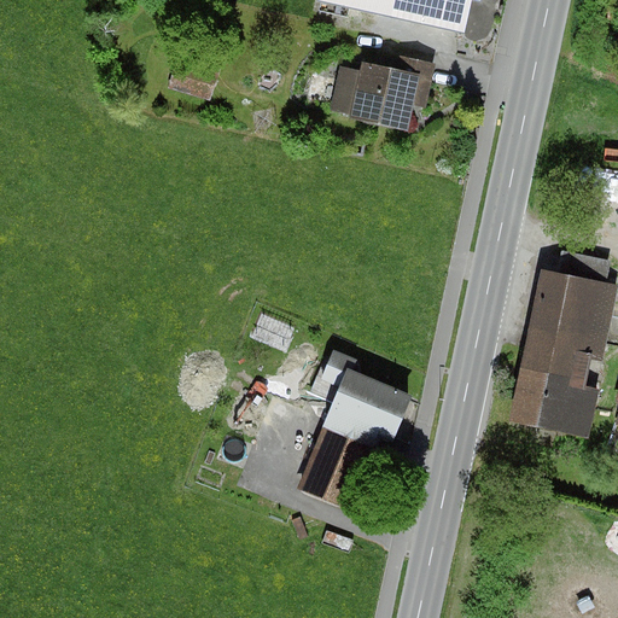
[(472,0),(318,0),(318,1),(466,34),(472,0)]
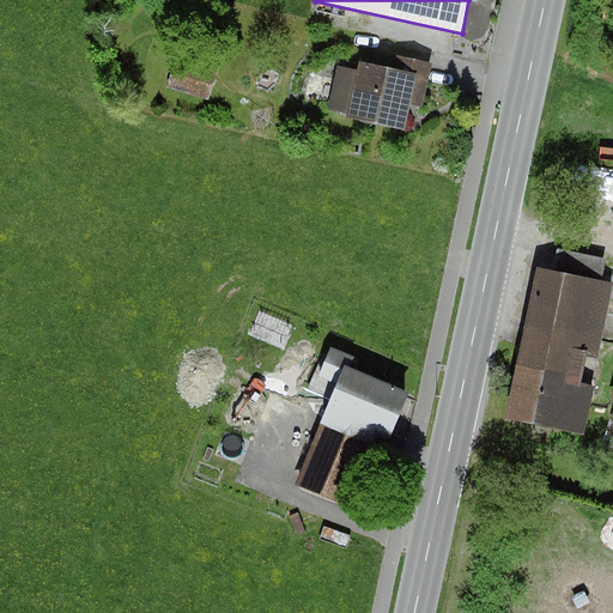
[(167,89),(208,102),(218,72),(210,70),(212,61),(177,50),(167,89)]
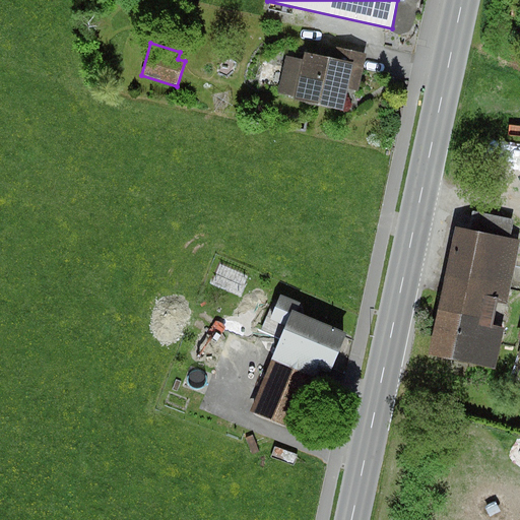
[(303,60),(286,56),(278,94),(296,99),(295,101),(344,112),(349,90),(360,92),(368,54),(338,48),(335,59),(305,53),(303,60)]
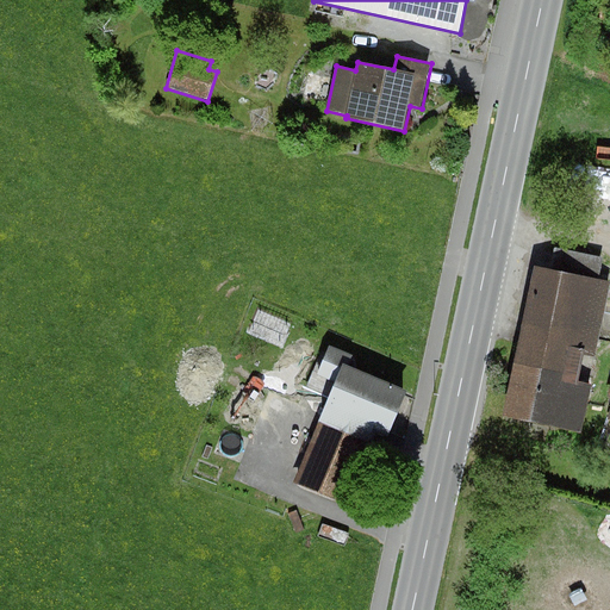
[(549,269),(534,266),(504,416),(580,431),(590,386),(578,384),(584,356),(597,359),(609,293),(609,281),(599,280),(604,257),(554,248),(549,269)]
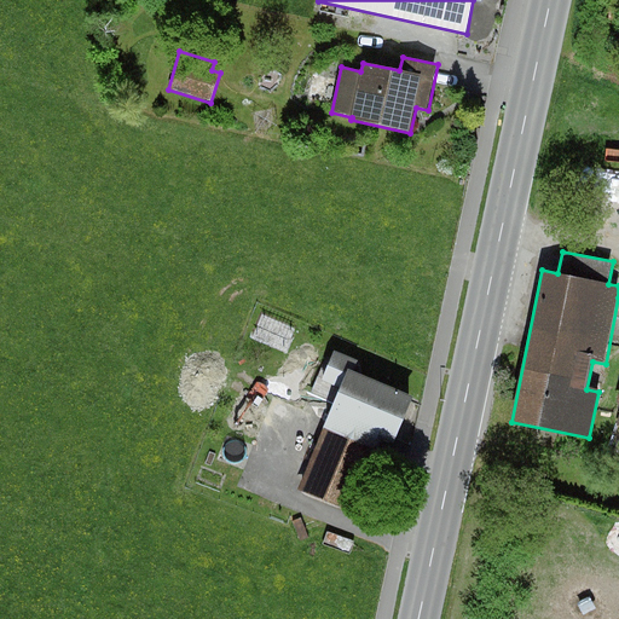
[(358,362),(335,352),(323,381),(341,388),(298,491),(352,514),(383,439),(395,444),(415,398),(353,372),(358,362)]
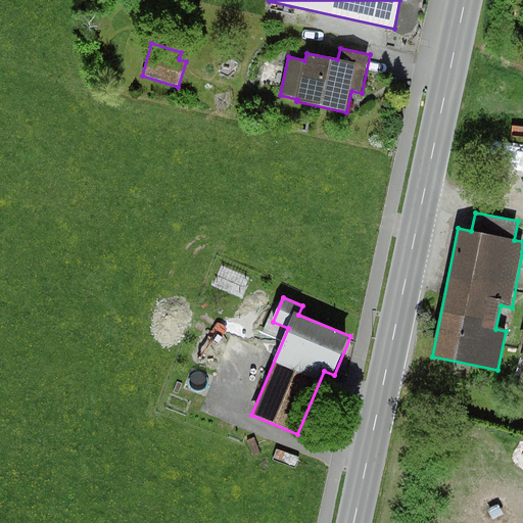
All buildings are outlined.
